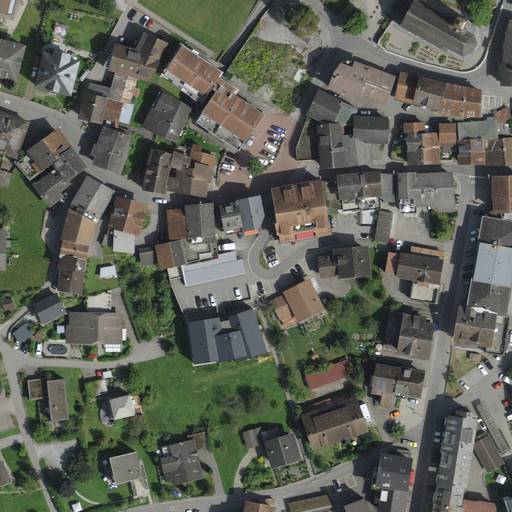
[(0,0),(0,14),(9,17),(12,0),(0,0)]
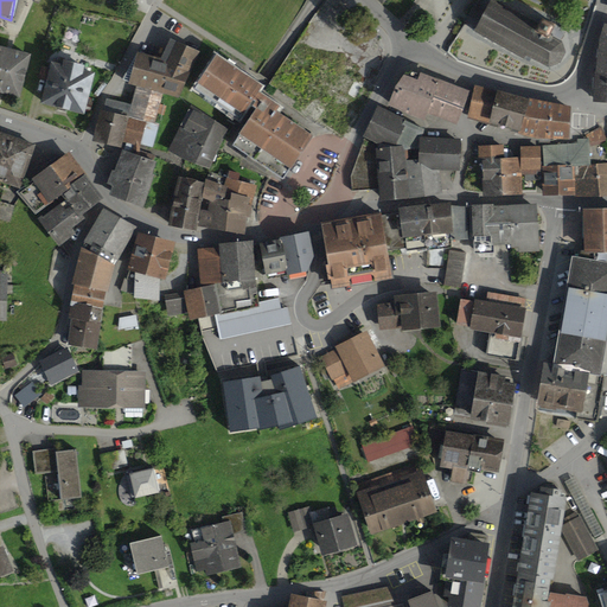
[(540,23),(494,0),(490,0),(473,33),(524,59),(525,56),(549,69),(561,64),(566,55),(562,43),(561,42),(567,30),(542,18),(540,23)]
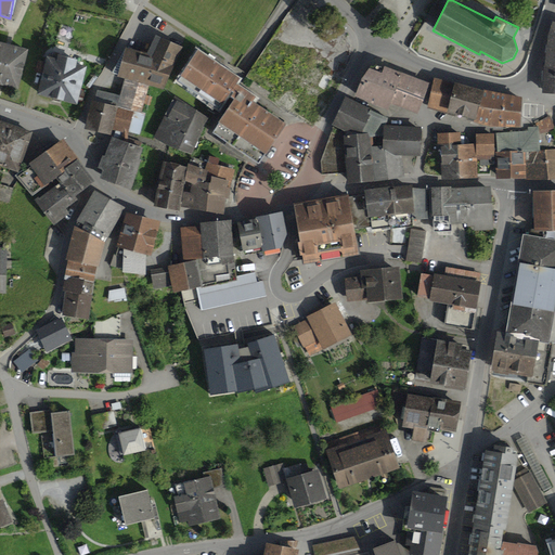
[(554,23),(553,23),(547,38),(543,94),(554,94),(554,23)]
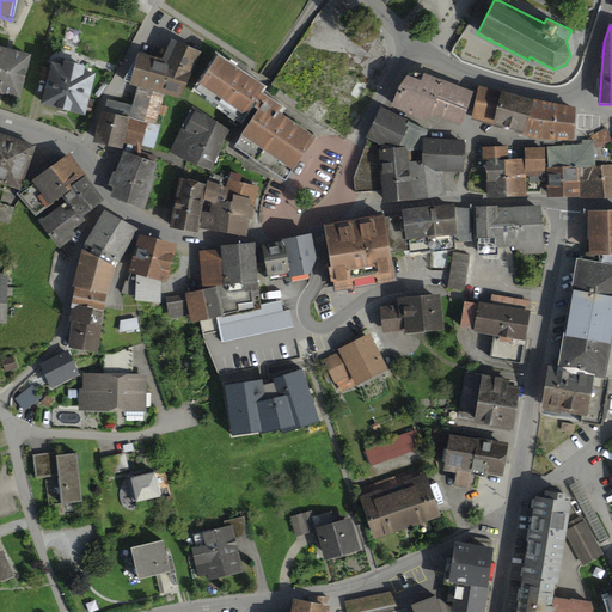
[(163,60),(139,53),(129,86),(138,89),(165,96),(181,101),(201,53),(172,40),(163,60)]
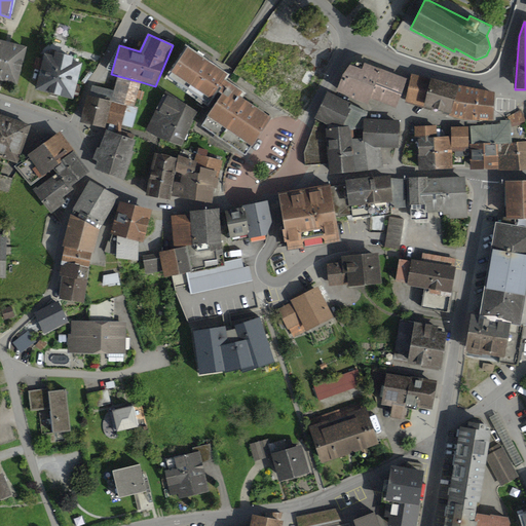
[(28,48),(0,41),(0,81),(19,86),(28,48)]
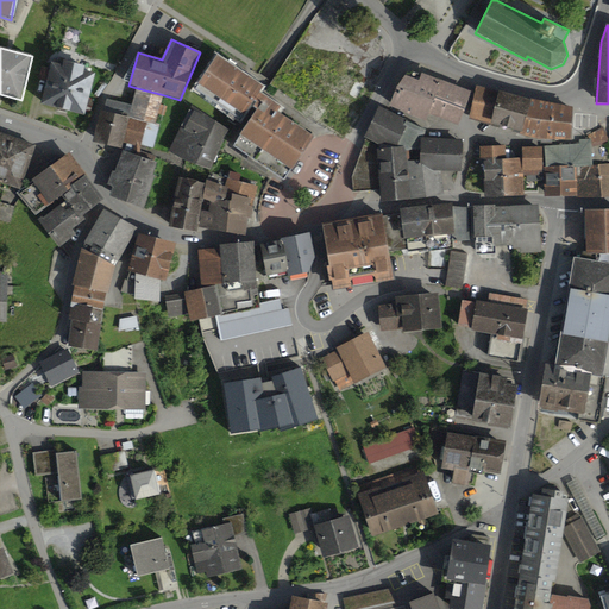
[(264,88),(218,57),(195,89),(242,121),(255,101),(261,93),(264,88)]
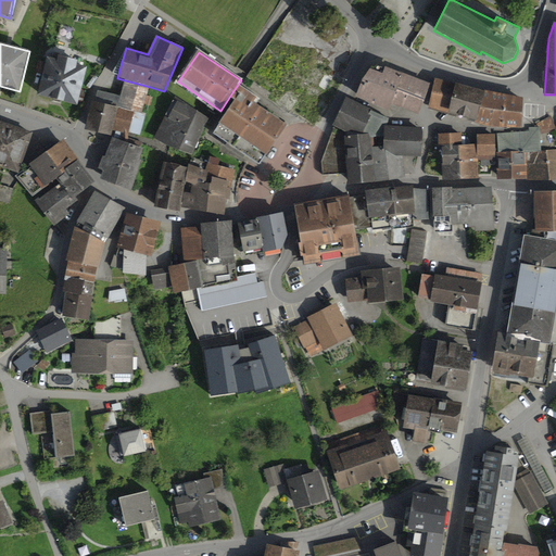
[(58,61),(47,59),(37,96),(78,105),(88,67),(77,65),(78,61),(59,55),(58,61)]
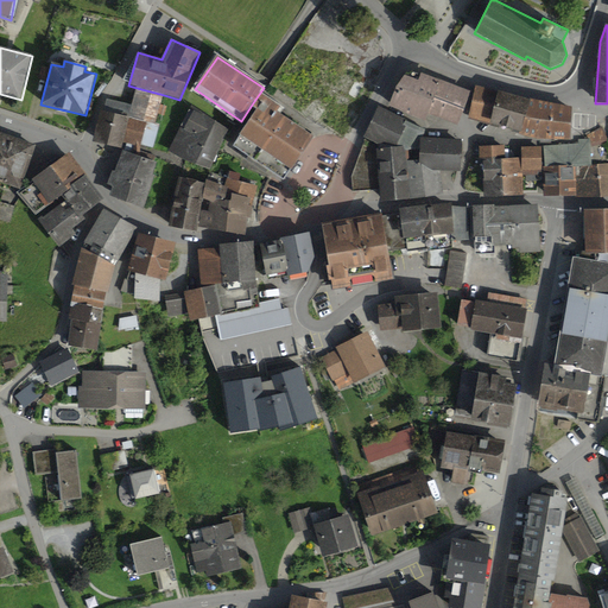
[(375,90),(335,64),(315,95),(317,96),(311,105),(321,111),(314,121),(343,141),(375,90)]
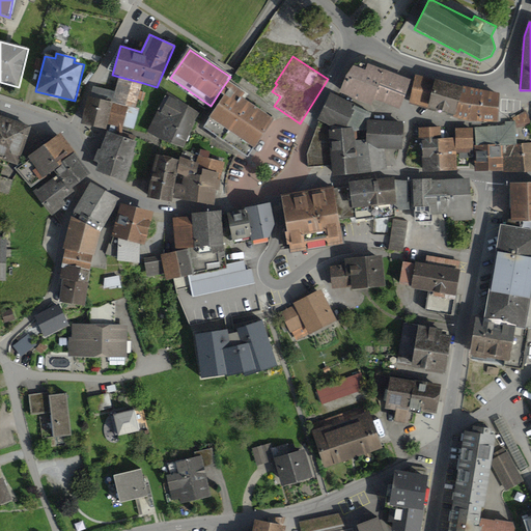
[(365,71),(354,66),(346,77),(339,93),(372,106),(373,101),(400,110),(412,80),(368,64),(365,71)]
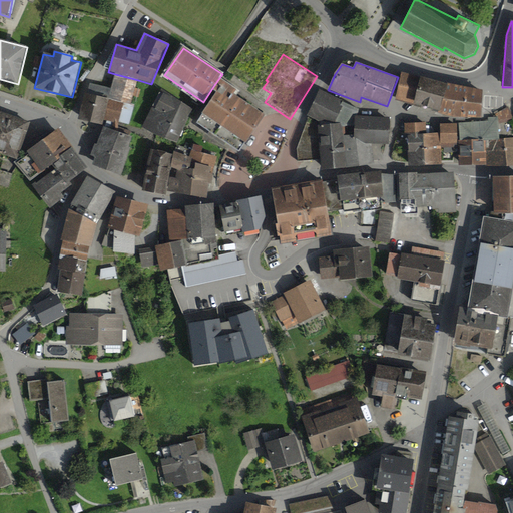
[(447,84),(402,72),(395,101),(438,112),(438,115),(482,119),(483,91),(447,84)]
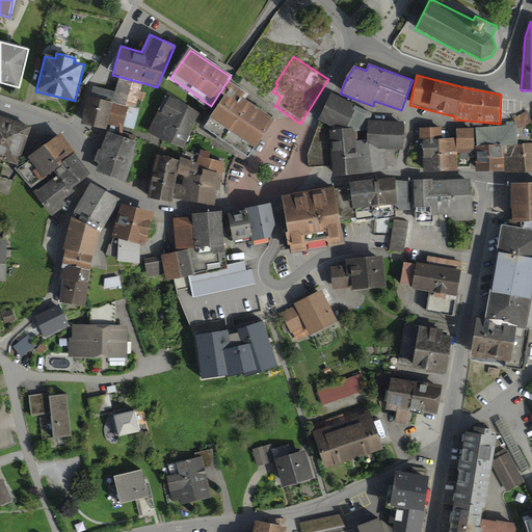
[(90,98),(88,98),(81,125),(107,131),(108,125),(124,129),(124,128),(135,129),(140,109),(136,109),(143,83),(120,77),(115,92),(94,87),(90,98)]
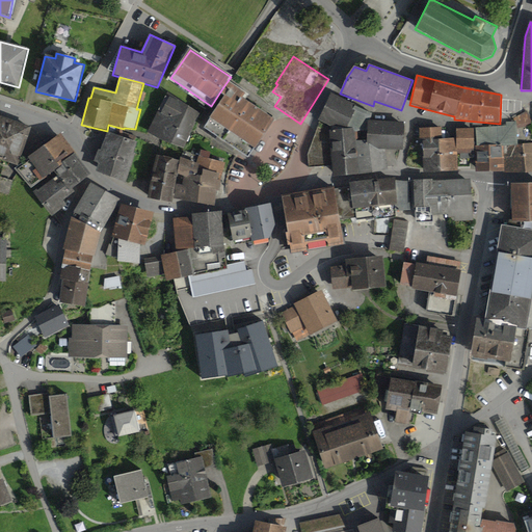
[(275,120),(243,98),(246,95),(228,81),(222,88),(224,90),(221,94),(224,97),(204,128),(248,158),(275,120)]
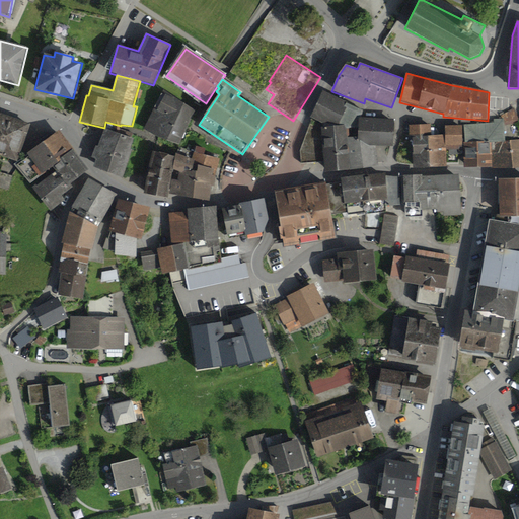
[(195,110),(163,89),(143,130),(179,145),(195,110)]
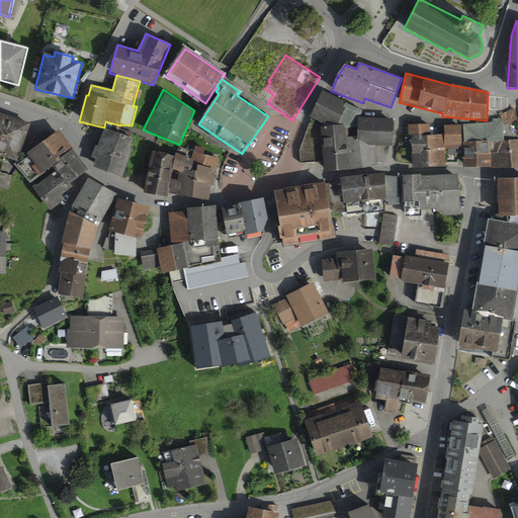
[(301,163),(323,162),(324,172),(350,170),(346,138),(357,137),(358,117),(361,118),(364,110),(323,91),(310,116),(313,118),(299,151),(301,163)]
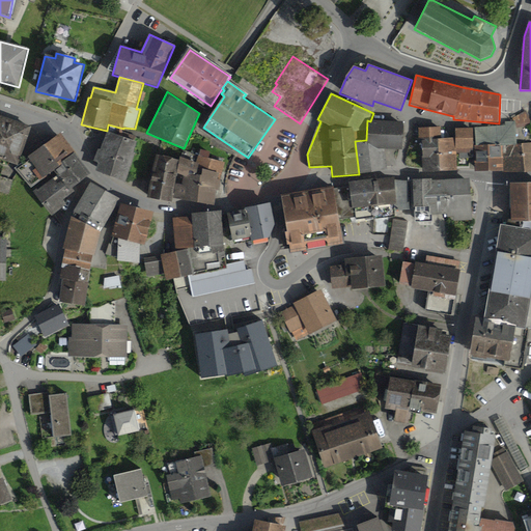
[(530,119),(526,110),(512,118),(514,121),(515,121),(516,129),(530,124),(530,119)]
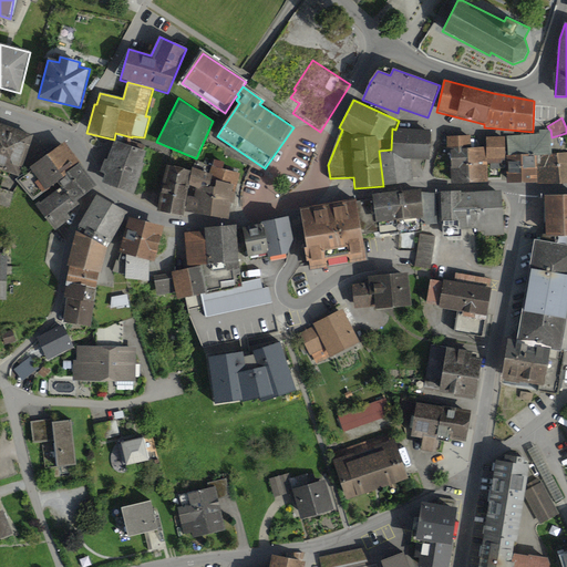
[(34,136),(0,124),(0,169),(19,177),(34,136)]
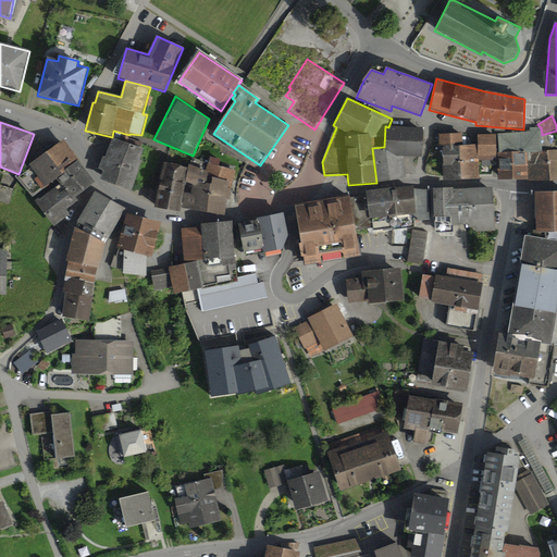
[(388,127),(385,126),(384,147),(372,148),(376,183),(407,180),(404,159),(422,158),(424,128),(388,127)]
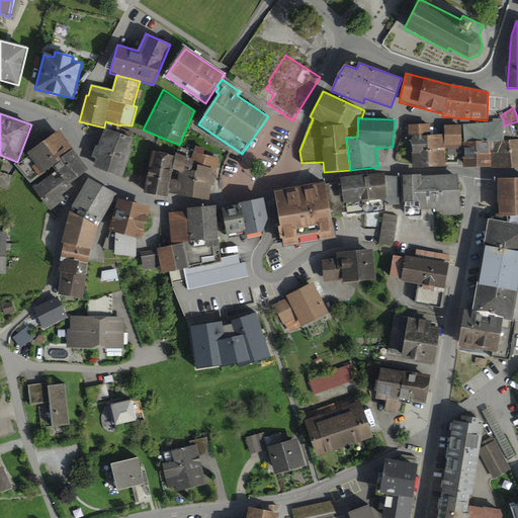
[(493,122),(463,124),(463,143),(462,143),(463,168),(517,167),(517,139),(505,141),(504,125),(503,118),(502,118),(493,119),(493,122)]
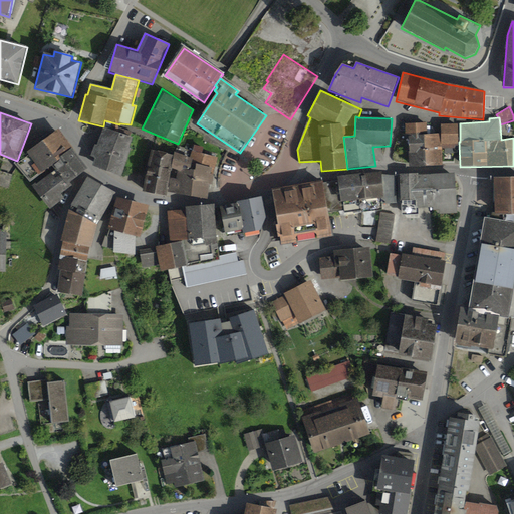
[(427,122),(405,124),(406,137),(408,137),(410,168),(443,166),(442,149),(455,149),(454,145),(458,145),(458,123),(441,124),(441,134),(428,135),(427,122)]
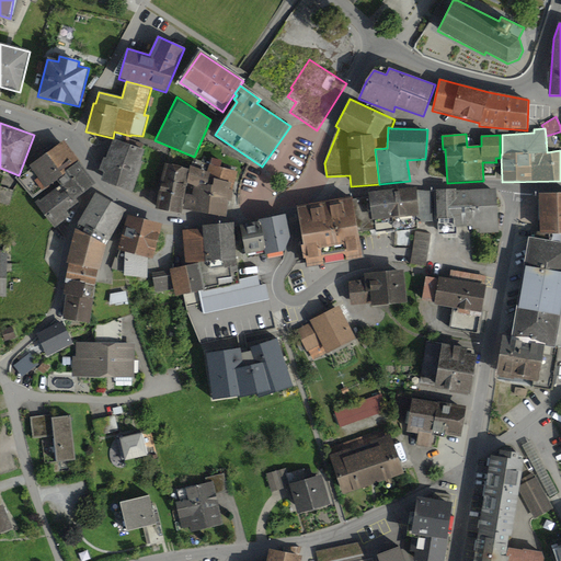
[(145,150),(114,139),(106,159),(103,158),(99,171),(102,174),(101,181),(134,192),(142,162),(141,162),(145,150)]
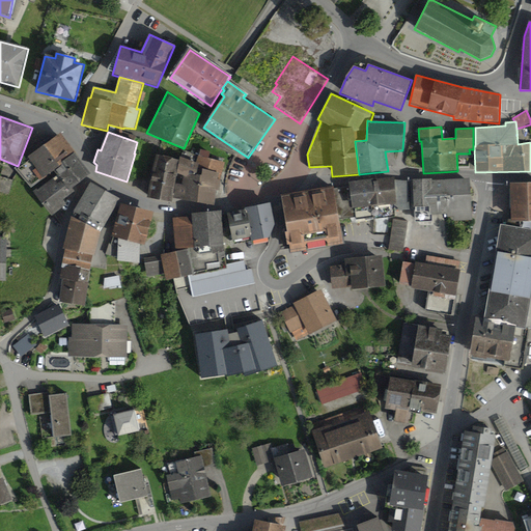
[(91,175),(61,134),(28,158),(28,159),(15,169),(31,189),(54,172),(57,176),(37,191),(36,190),(33,192),(52,217),(67,204),(63,200),(76,192),(73,189),(91,175)]
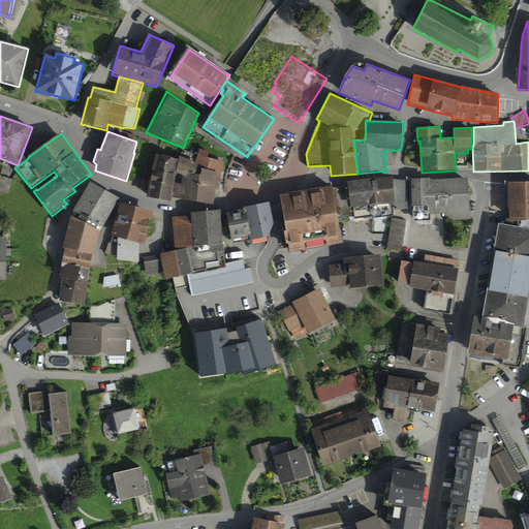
[(182,185),(176,183),(173,197),(214,206),(216,190),(219,190),(220,180),(224,162),(209,158),(210,152),(200,149),(195,162),(180,157),(177,174),(183,176),(182,185)]
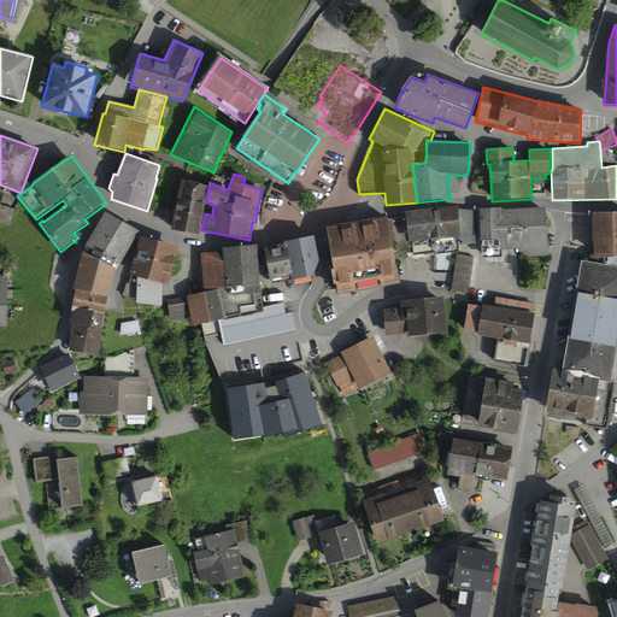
[(209,187),(182,181),(172,229),(200,235),(209,187)]
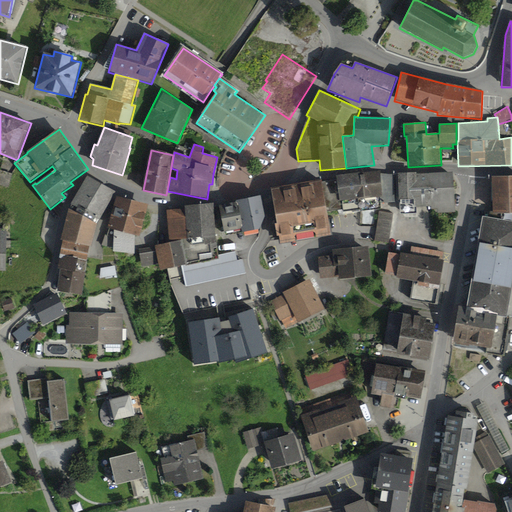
[(0,170),(0,185),(8,188),(12,174),(0,170)]
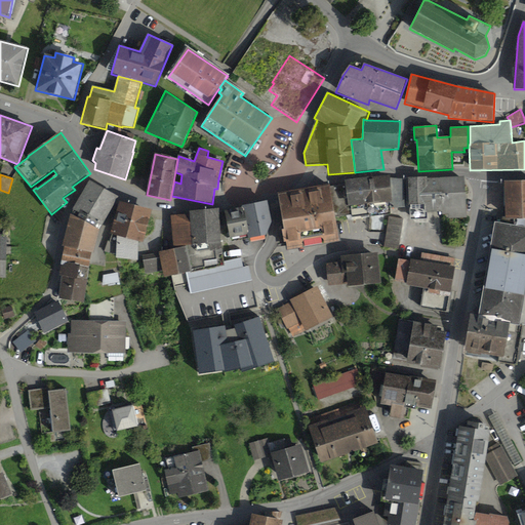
[(390,176),(345,182),(346,184),(330,187),(335,217),(352,215),(352,217),(369,216),(369,217),(391,214),(390,209),(406,208),(404,179),(391,177),(390,176)]
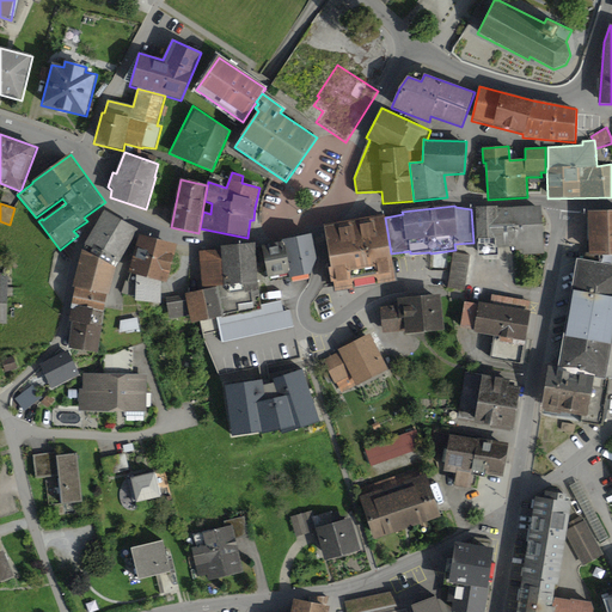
[(499,207),(476,207),(478,257),(499,256),(499,249),(513,249),(513,251),(524,251),(524,256),(544,255),(542,207),(499,208),(499,207)]
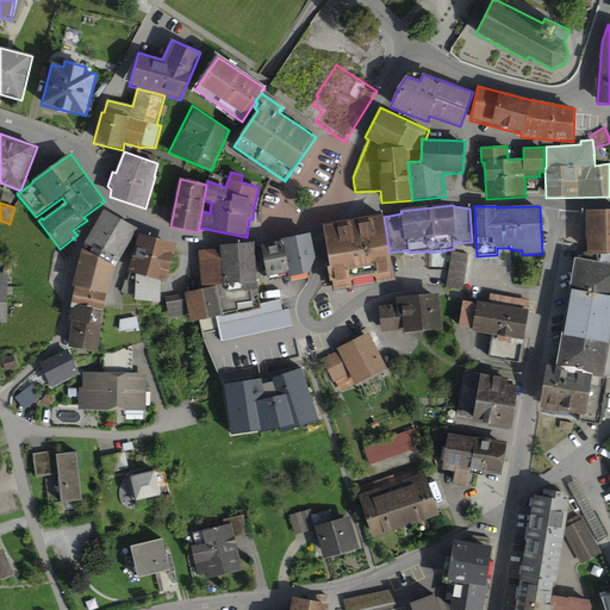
[(98,257),(120,219),(105,210),(82,249),(98,257)]
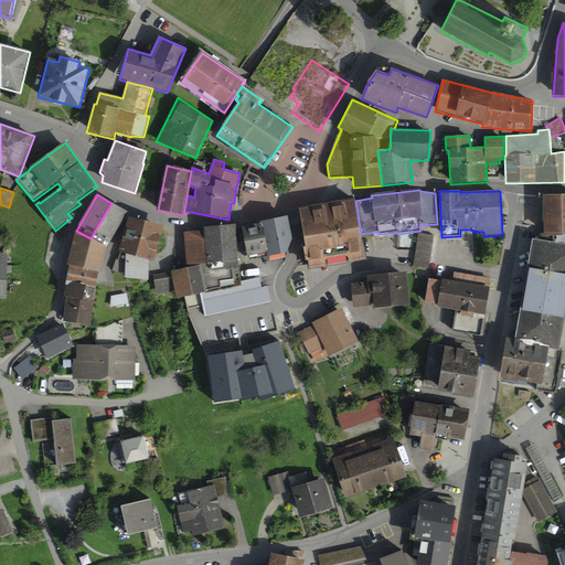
[(564,195),(543,196),(544,237),(553,237),(553,243),(564,245),(564,195)]
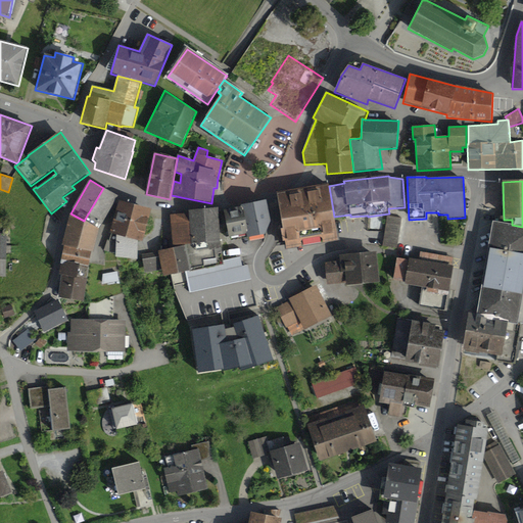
[(329,185),(276,194),(283,229),(281,230),(283,243),(285,242),(287,250),(338,240),(334,217),(329,186),(329,185)]
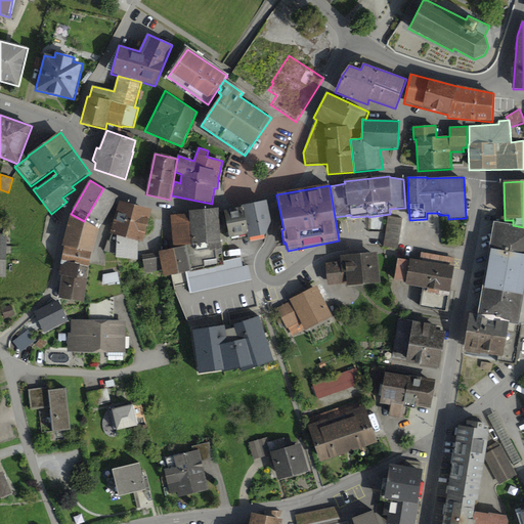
[(103,188),(84,221),(99,230),(119,197),(103,188)]
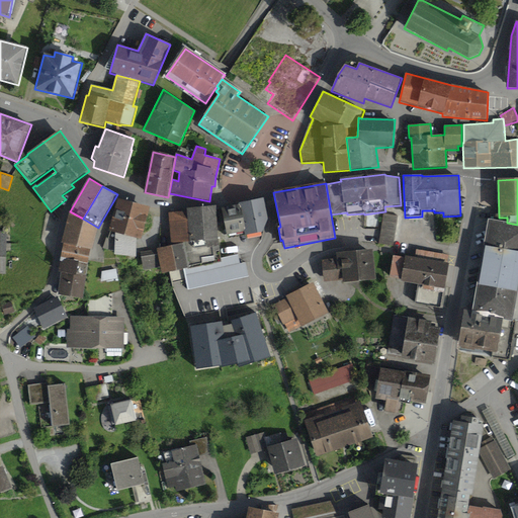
[(238,203),(239,205),(244,233),(245,237),(262,234),(268,220),(264,198),(238,203)]
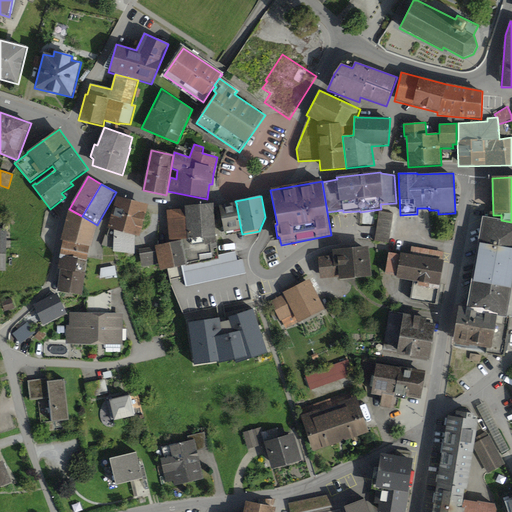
[(149,205),(116,197),(108,229),(114,231),(113,252),(134,254),(135,236),(141,238),(149,205)]
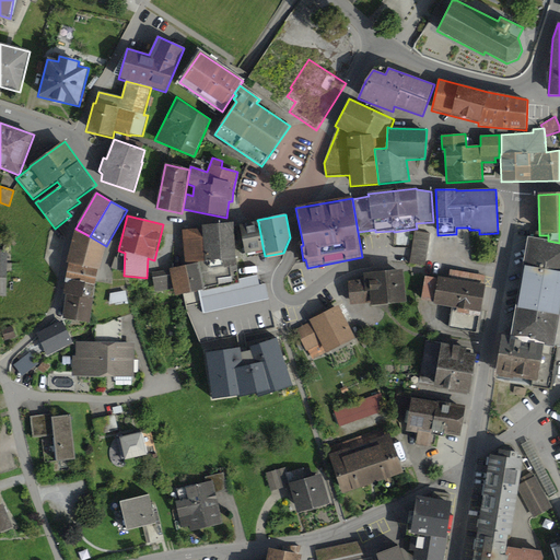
[(258,222),(240,225),(245,255),(264,252),(258,222)]
